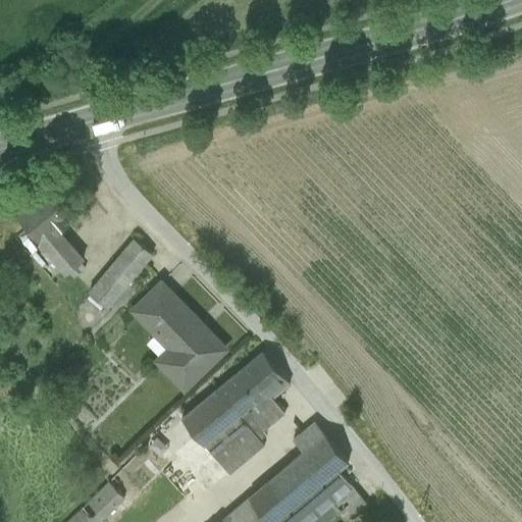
[(15,212),(67,272),(84,259),(60,230),(81,214),(52,180),(15,212)]
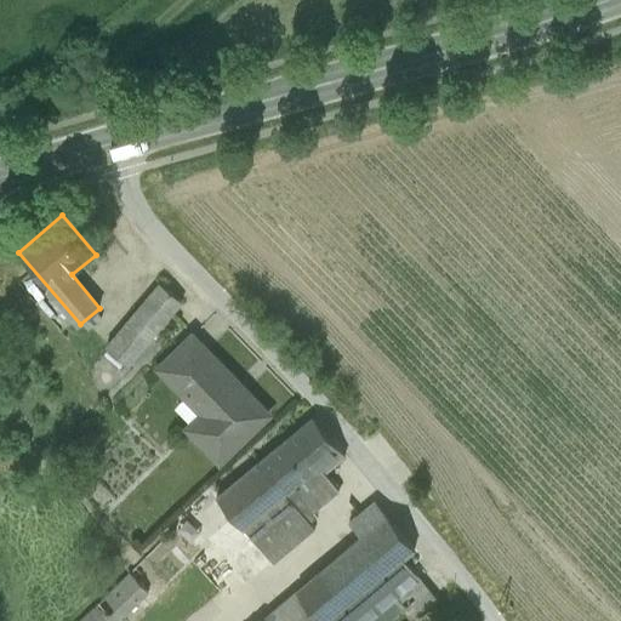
[(108,346),(131,364),(183,302),(160,283),(108,346)]
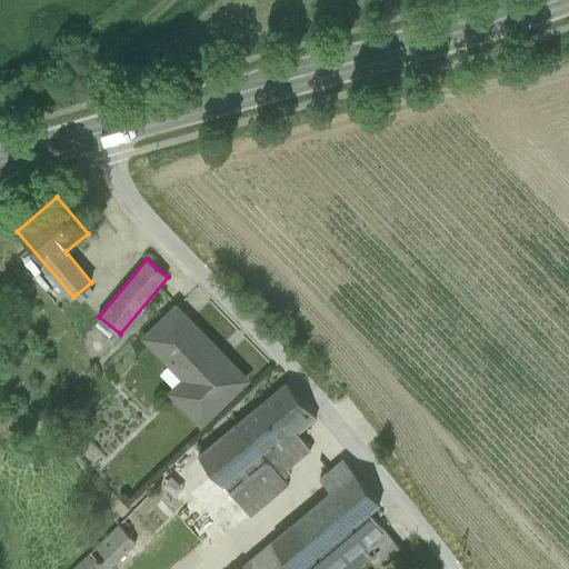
[(160,352),(191,322),(176,307),(146,338),(160,352)]
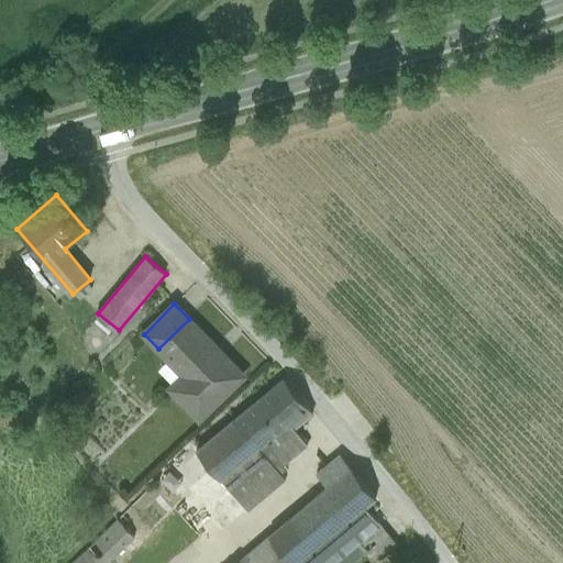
[(244,375),(189,319),(158,349),(169,361),(175,355),(189,371),(176,383),(170,388),(200,419),(244,375)]
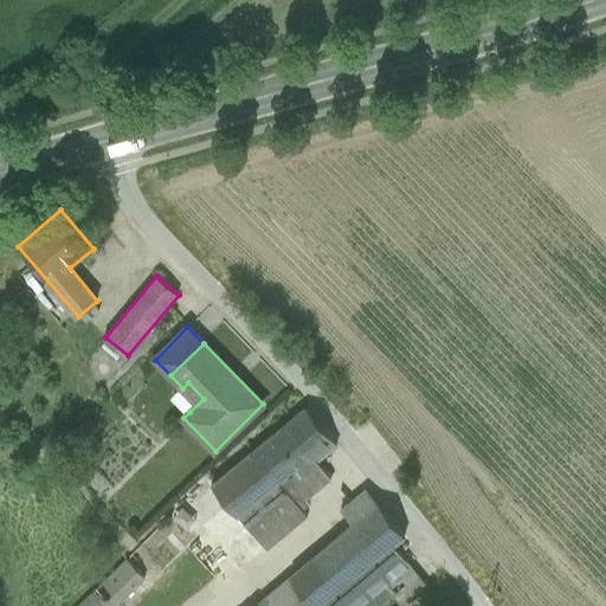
[(188,382),(182,388),(174,397),(189,412),(204,399),(188,382)]
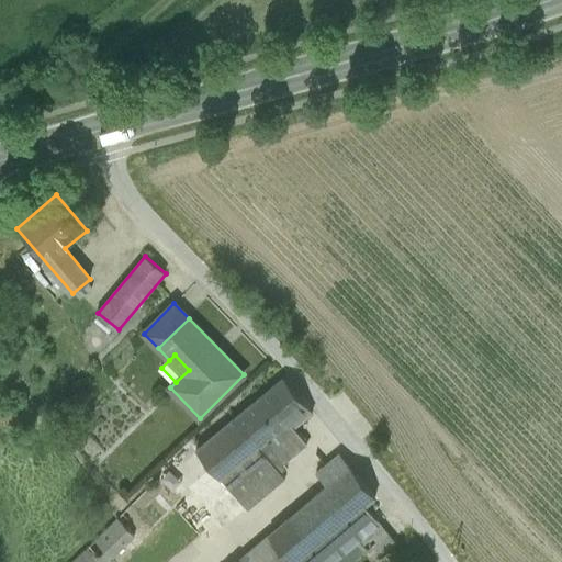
[(313,413),(283,378),(248,407),(273,439),(277,442),(294,428),(313,413)]
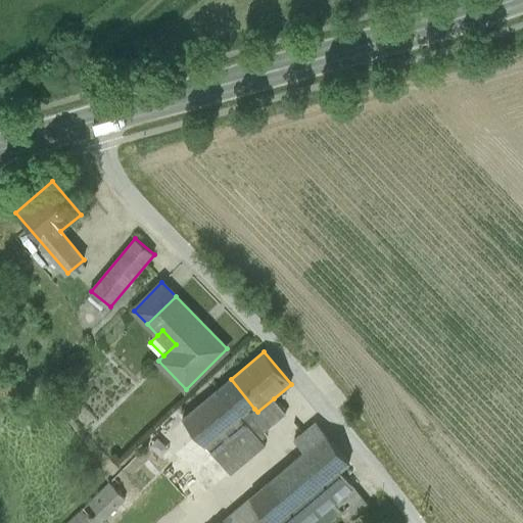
[(254,409),(231,379),(183,418),(230,473),(265,445),(241,419),(254,409)]
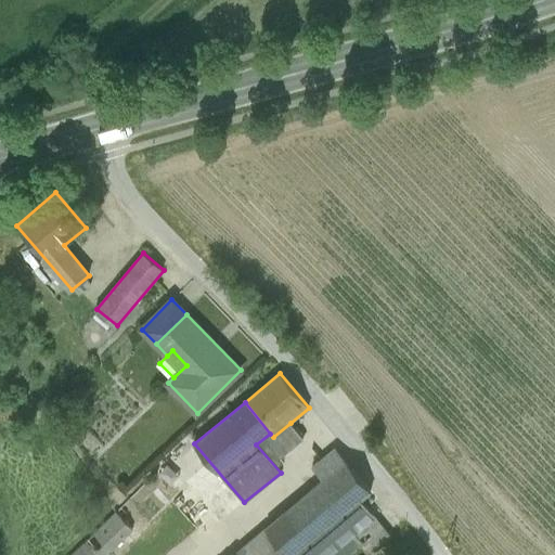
[(304,438),(291,423),(273,437),(286,452),(304,438)]
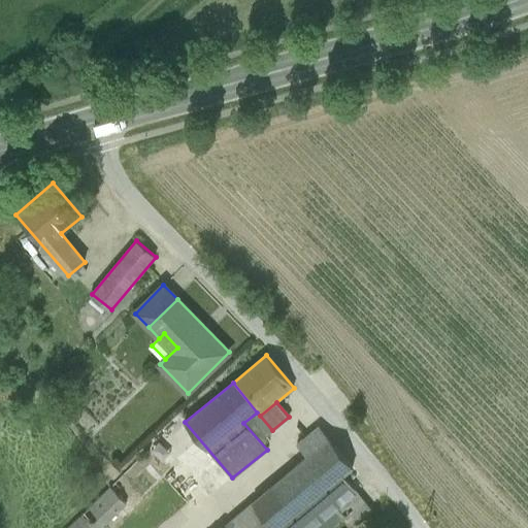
[(307,457),(329,438),(316,423),(293,441),(307,457)]
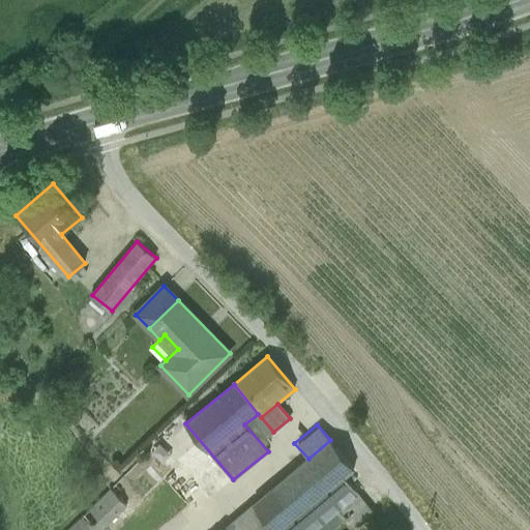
[(308,459),(224,529),(328,529),(345,517),(355,528),(375,513),(345,476),(354,469),(330,440),(308,459)]
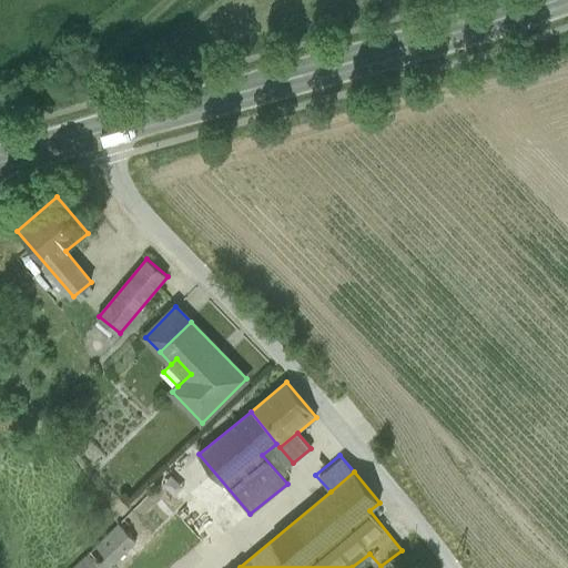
[(74,567),(108,567),(137,540),(120,524),(74,567)]
